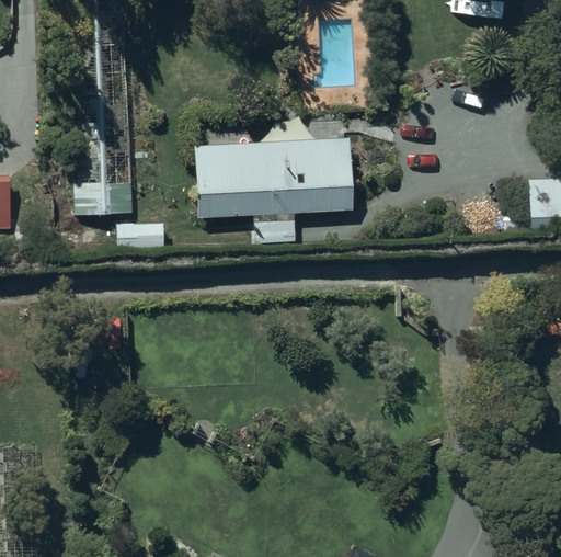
[(352,138),(194,143),(196,218),(253,216),(254,246),(296,245),(295,213),(354,212),(352,138)]
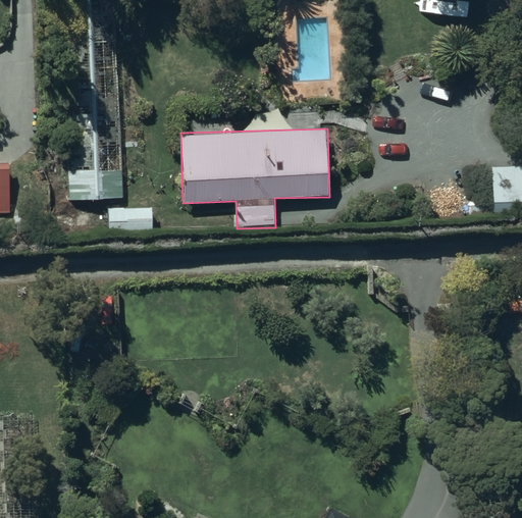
[(0,212),(11,212),(8,165),(0,164),(0,212)]
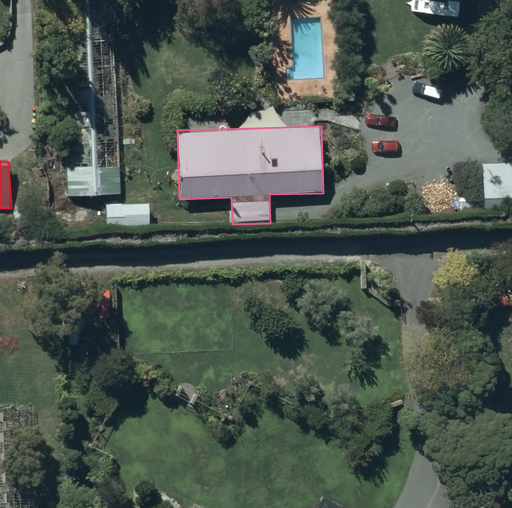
[(511,162),(482,163),(483,211),(511,210),(511,162)]
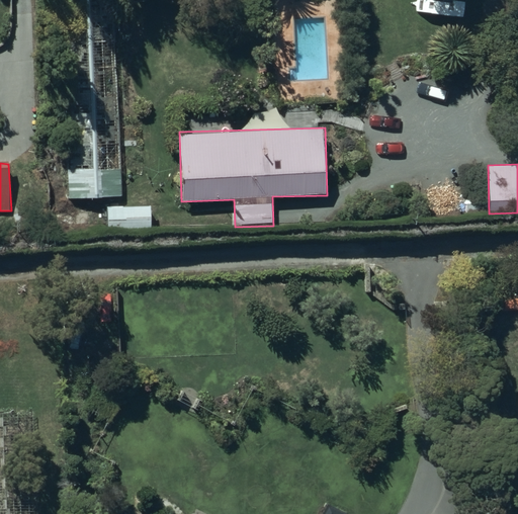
[(106,205),(106,229),(151,229),(151,205),(106,205)]
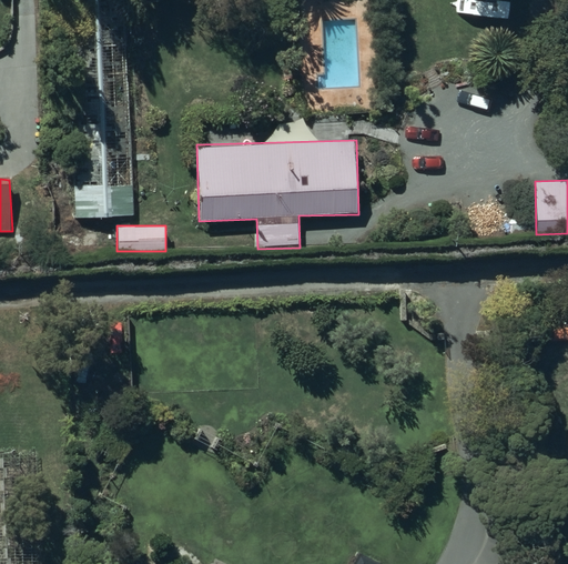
[(41,563),(38,457),(0,457),(0,563),(41,563)]
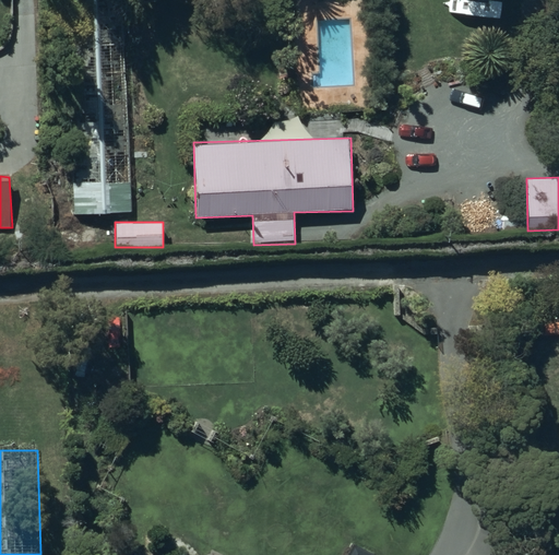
[(373,554),(354,544),(347,554),(373,554)]
